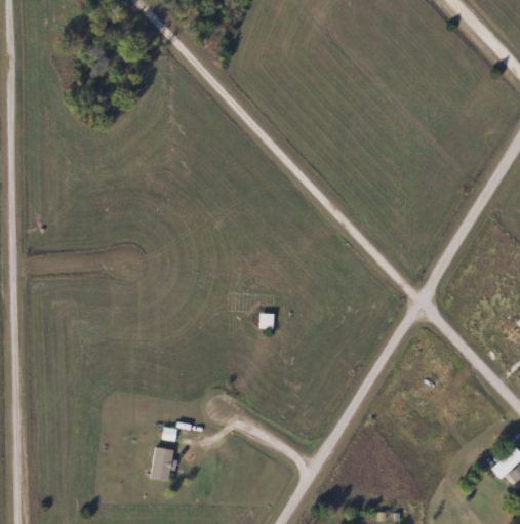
[(258,328),(273,328),(273,313),(258,313),(258,328)]
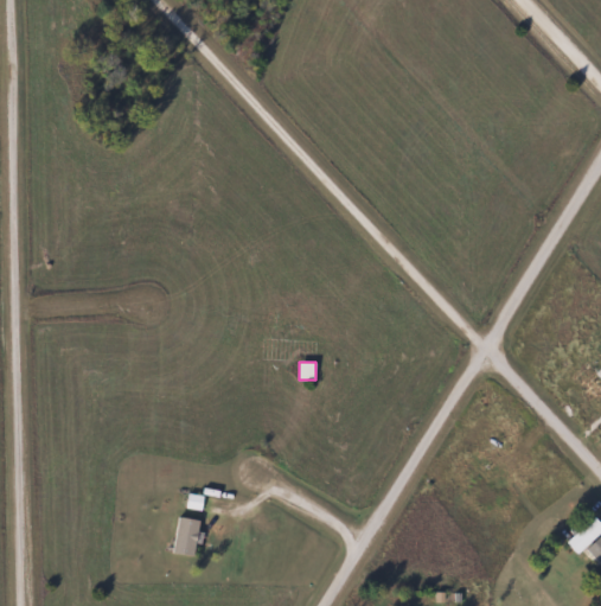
[(187,506),(203,509),(205,496),(190,493),(187,506)]
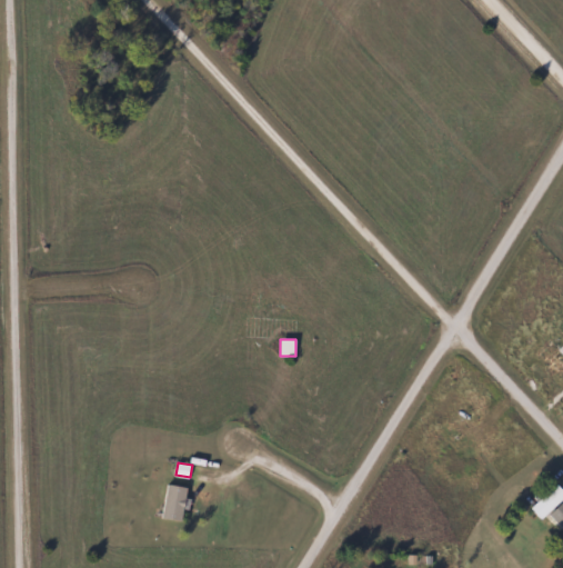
[(180,521),(191,490),(171,484),(160,516),(180,521)]
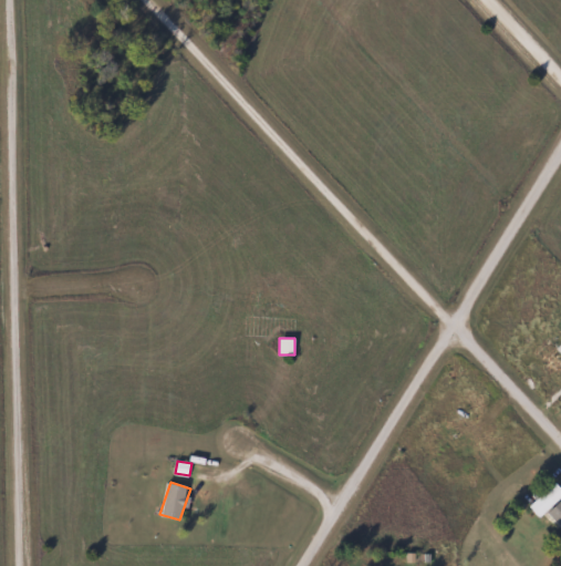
[(560,492),(554,485),(531,505),(542,517),(550,512),(560,524),(560,492)]
